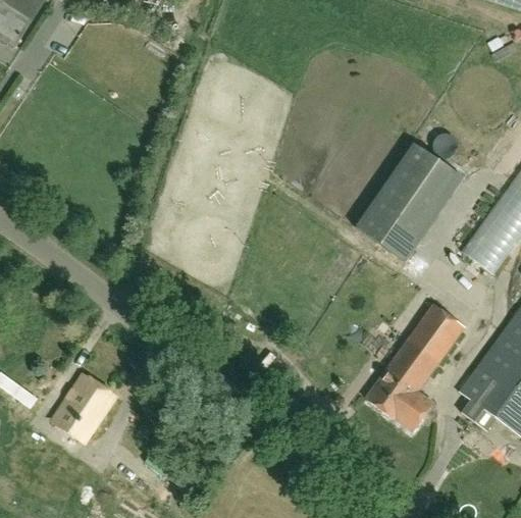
[(0,0),(0,35),(16,46),(46,0),(0,0)]
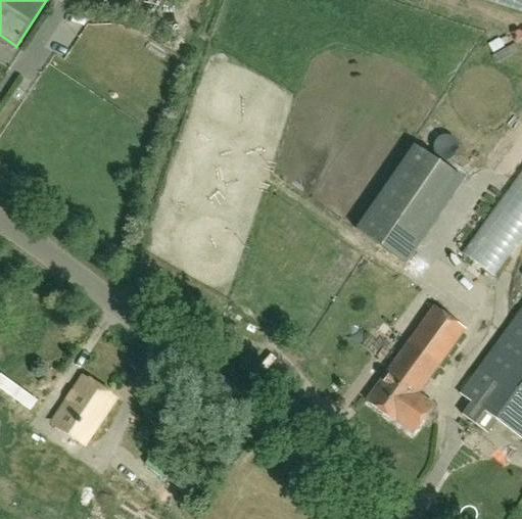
[(466,176),(459,171),(415,141),(356,225),(407,260),(466,176)]
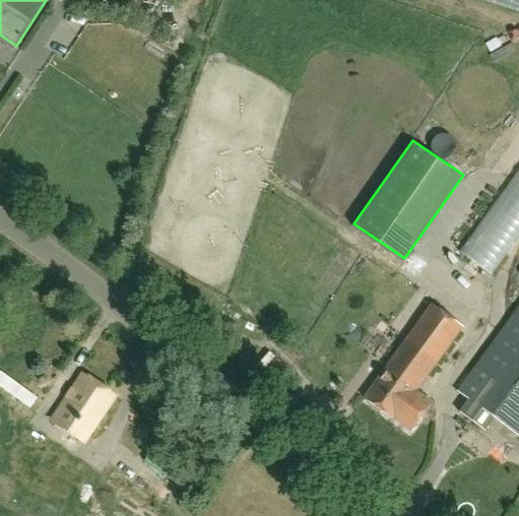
[(415,389),(463,325),(432,302),(384,367),(385,367),(364,396),(392,417),(393,416),(409,430),(432,401),(415,389)]
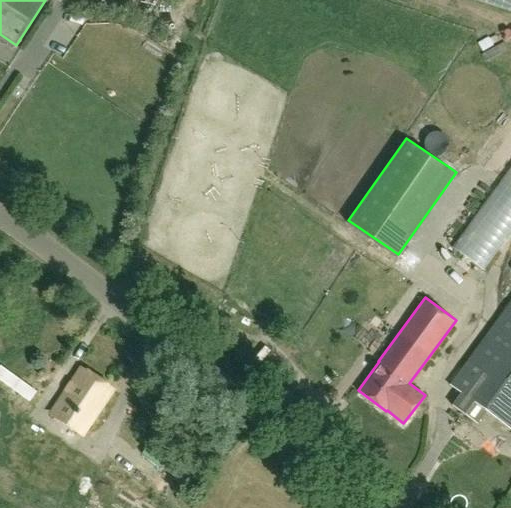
[(510,298),(450,382),(462,391),(453,404),(477,421),(486,409),(510,426),(510,298)]
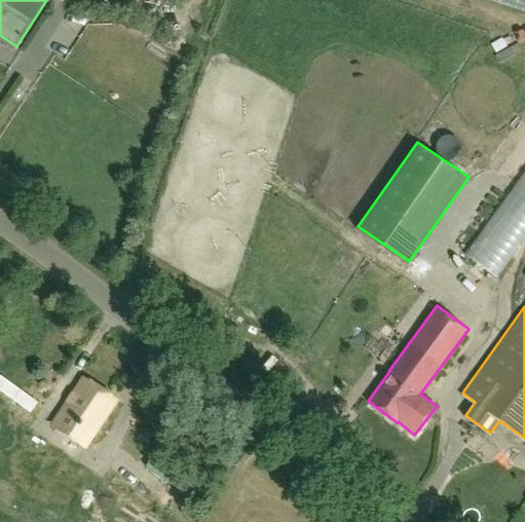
[(0,386),(27,327),(11,320),(0,344),(0,386)]
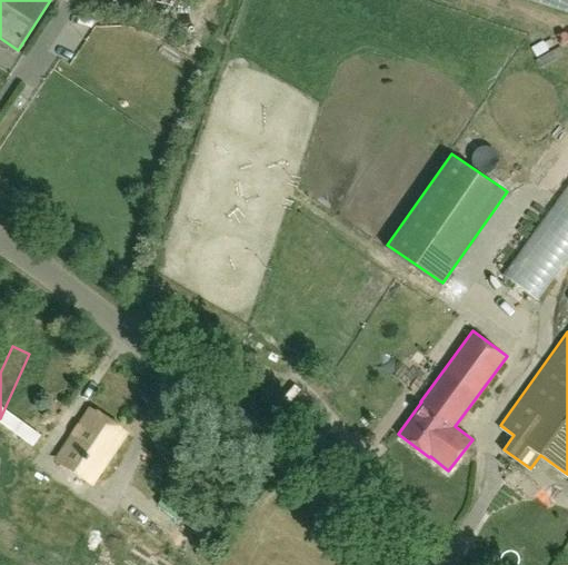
[(91,482),(123,432),(89,409),(57,459),(91,482)]
